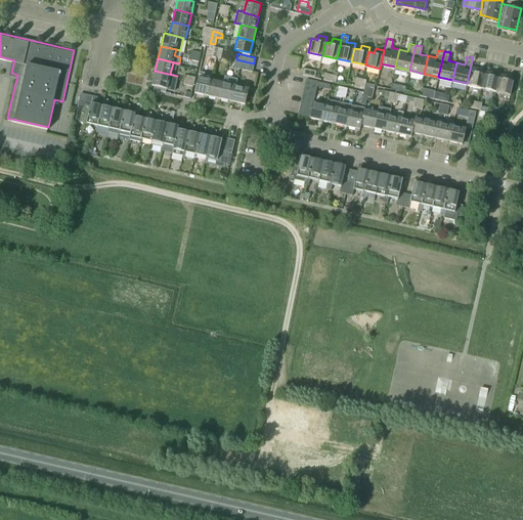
[(234,66),(253,70),(254,63),(236,59),(234,66)]
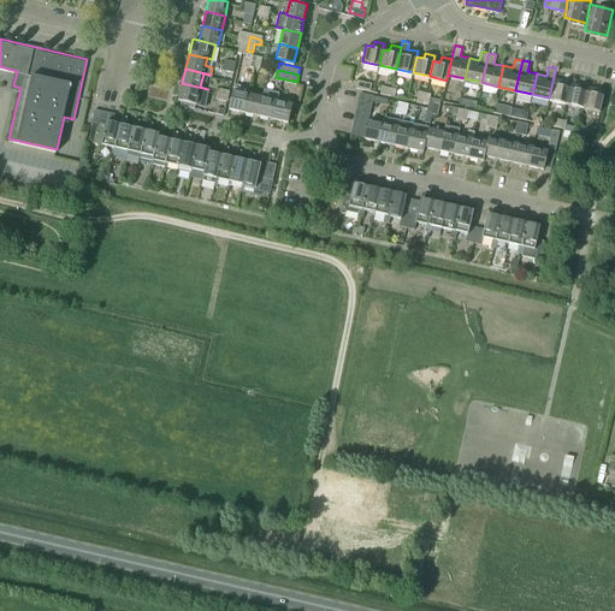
[(549,98),(566,101),(571,85),(569,85),(562,83),(563,78),(554,77),(554,76),(553,82),(549,98)]
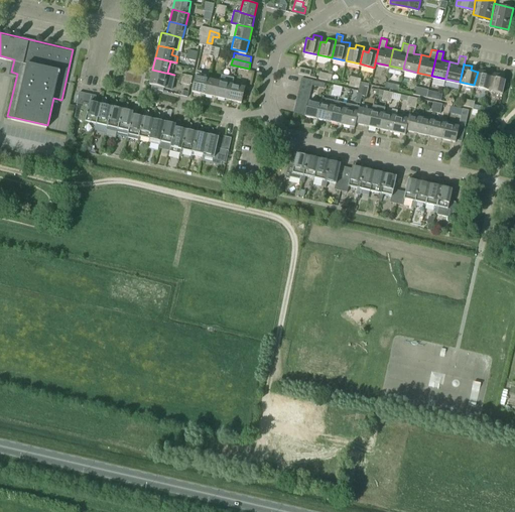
[(310,73),(311,68),(300,66),(298,72),(310,75),(312,75),(313,73),(310,73)]
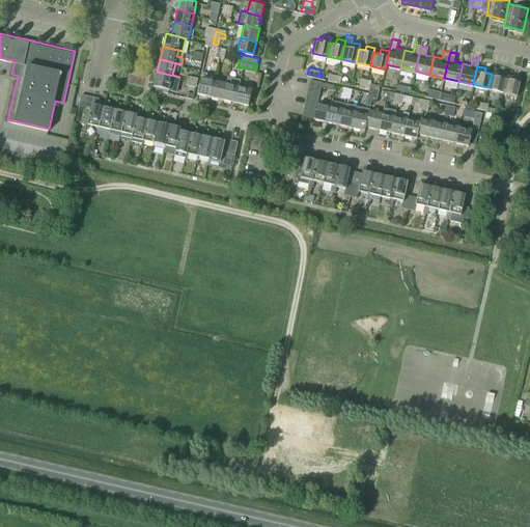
[(487,87),(502,91),(506,77),(505,77),(500,76),(501,72),(492,70),(491,74),(492,74),(487,87)]
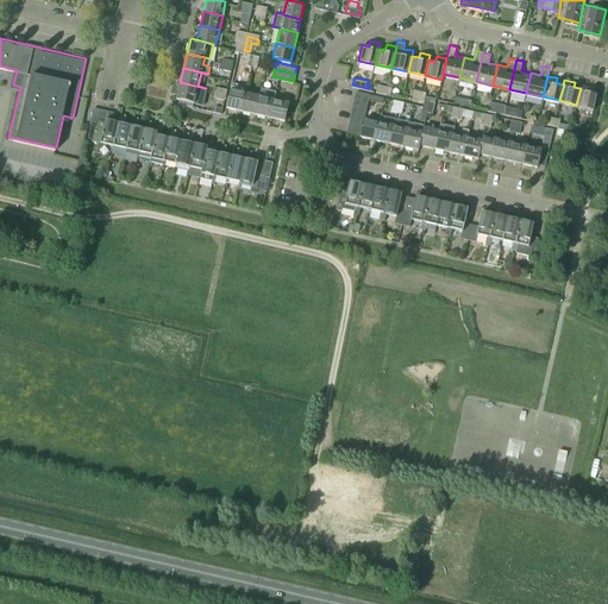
[(226,105),(227,105),(242,108),(248,83),(233,81),(232,87),(231,87),(226,105)]
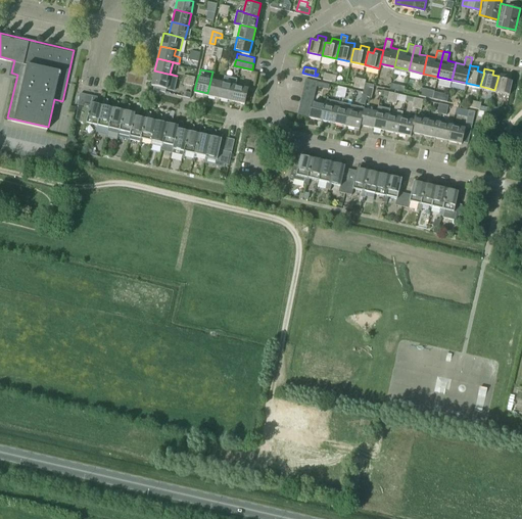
[(167,86),(167,87),(174,88),(177,76),(154,71),(151,83),(167,86)]
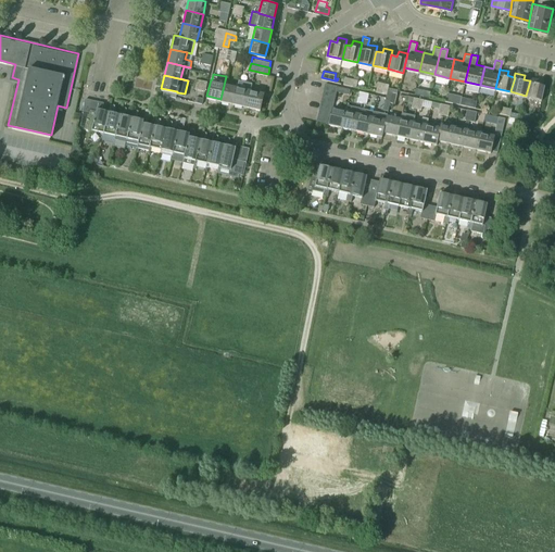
[(345,75),(343,83),(352,84),(354,77),(345,75)]
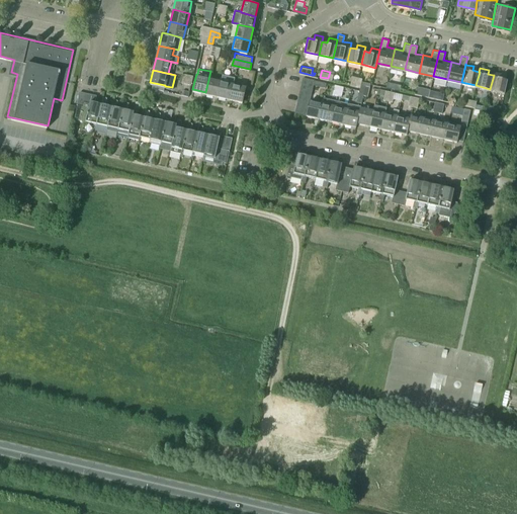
[(210,72),(210,71),(205,92),(218,95),(221,79),(209,77),(210,72)]
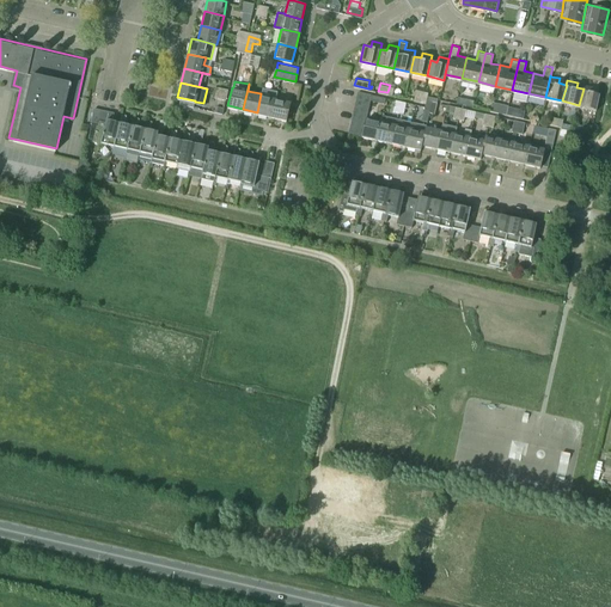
[(579,105),(597,109),(600,93),(593,91),(594,86),(584,84),(582,89),(584,89),(579,105)]
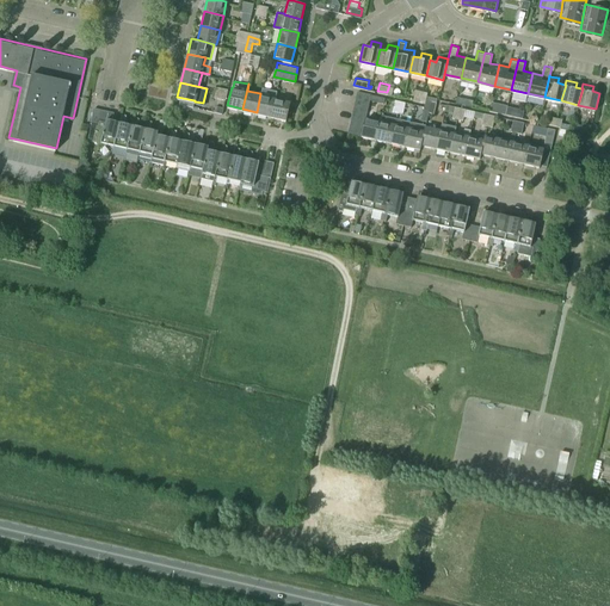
[(260,93),(257,112),(271,116),(276,97),(277,90),(263,86),(260,93)]
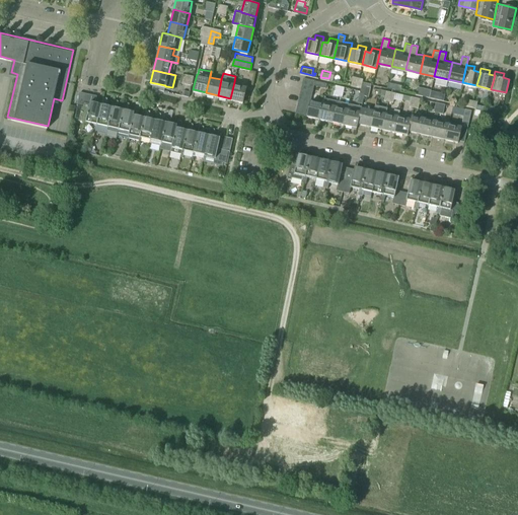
[(303,76),(303,77),(302,82),(314,85),(314,83),(315,79),(303,76)]
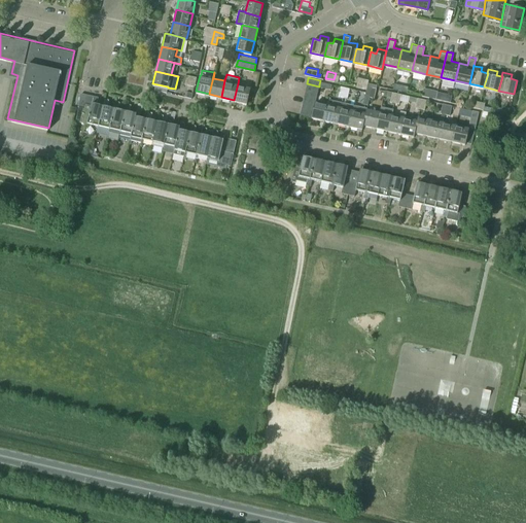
[(364,77),(362,86),(366,88),(367,85),(367,84),(372,85),(377,86),(377,83),(369,81),(370,78),(364,77)]
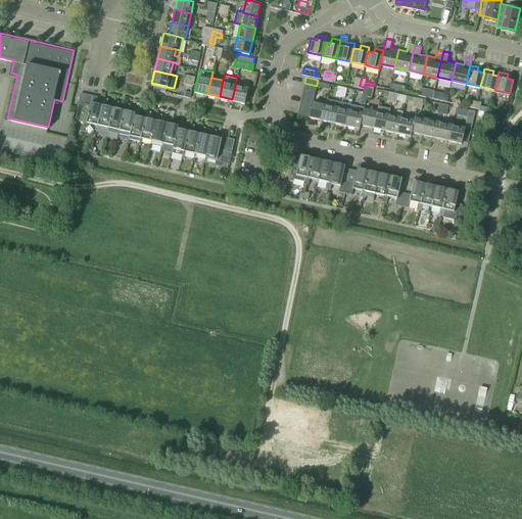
[(248,86),(236,83),(232,99),(244,101),(248,86)]
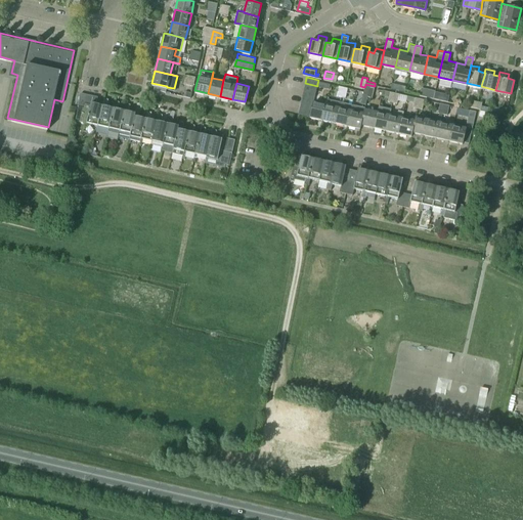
[(305,83),(304,89),(316,91),(317,86),(305,83)]
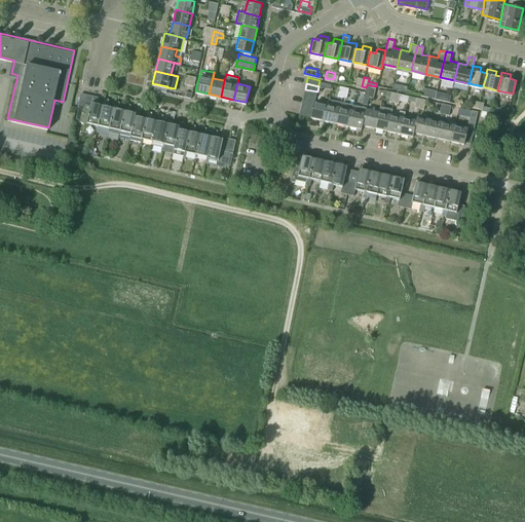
[(396,91),(391,90),(391,89),(384,88),(383,94),(390,95),(389,100),(394,101),(396,91)]
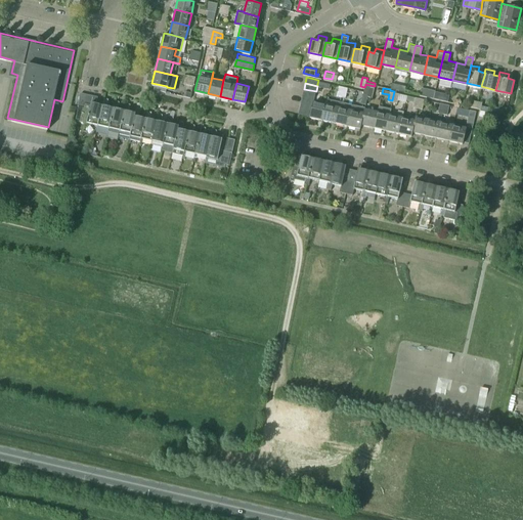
[(304,89),(302,94),(314,97),(316,91),(304,89)]
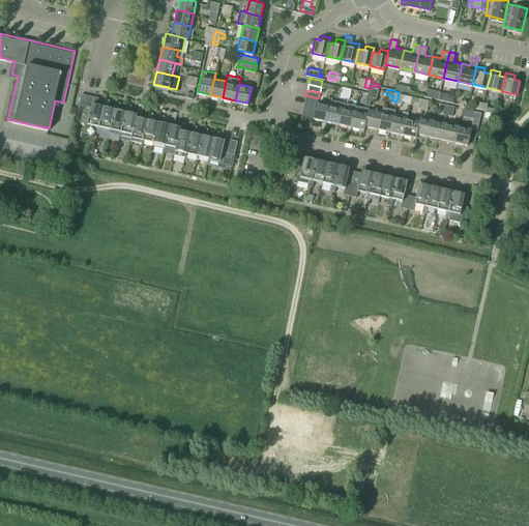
[(79,105),(84,106),(84,107),(87,93),(82,92),(79,105)]
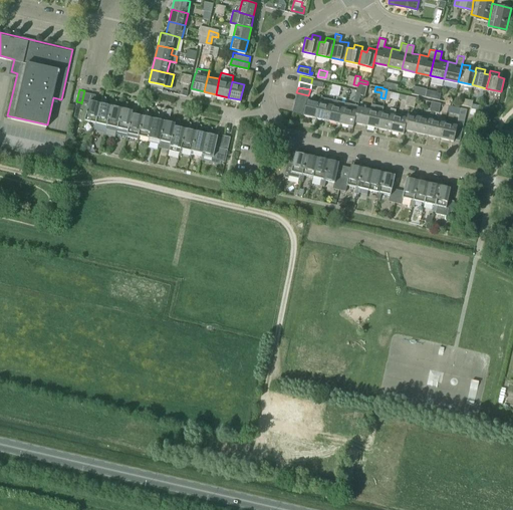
[(78,117),(94,120),(95,120),(99,101),(93,100),(95,92),(84,90),(81,103),(81,102),(78,117)]
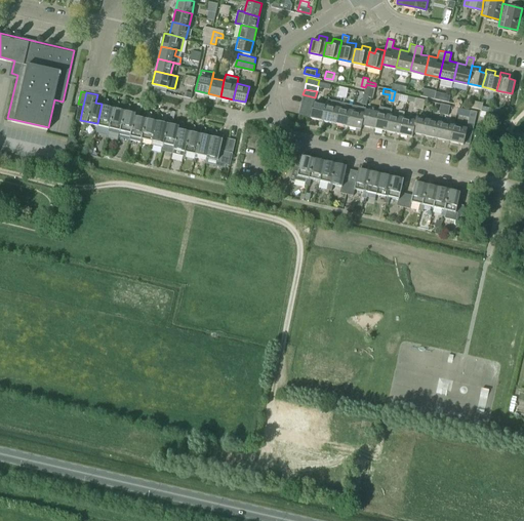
[(303,94),(301,101),(313,104),(312,110),(311,116),(323,119),(326,104),(315,101),(315,97),(303,94)]
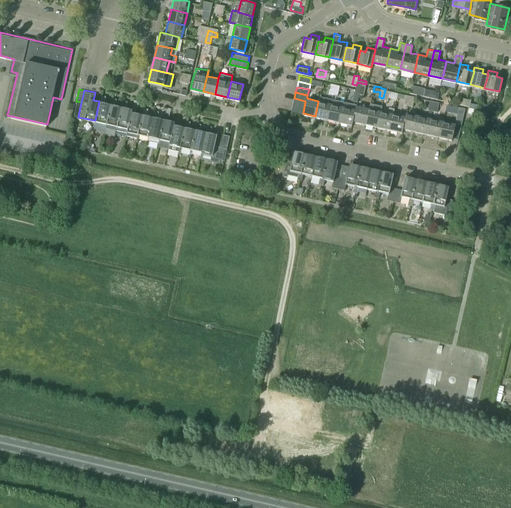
[(400,95),(405,96),(404,103),(408,104),(410,95),(398,92),(397,96),(399,96),(400,95)]
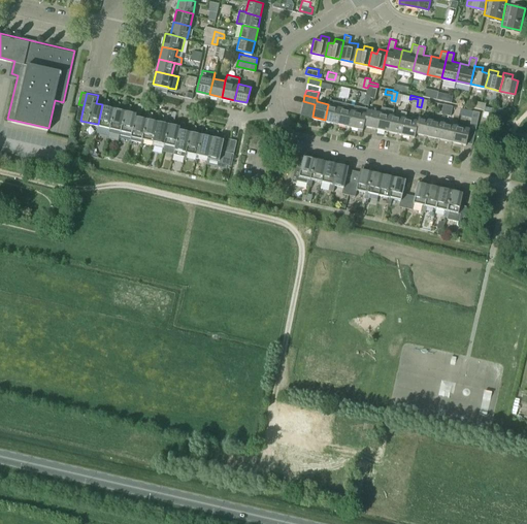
[(104,96),(102,104),(98,124),(97,124),(97,127),(99,127),(100,125),(109,127),(113,107),(107,105),(109,97),(104,96)]
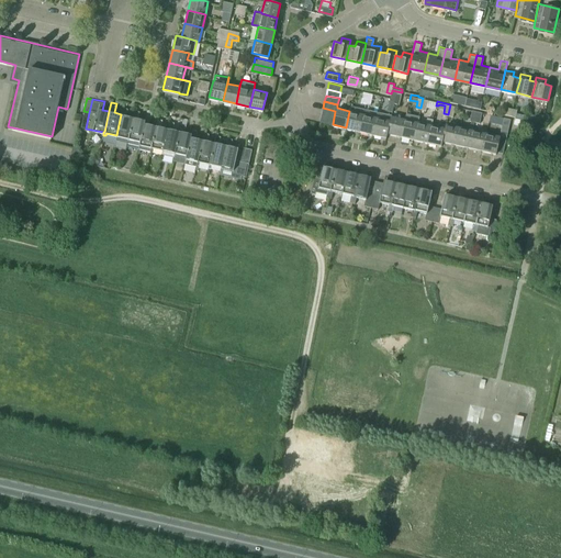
[(123,105),(121,114),(116,135),(115,137),(116,138),(127,142),(133,116),(126,115),(127,107),(123,105)]
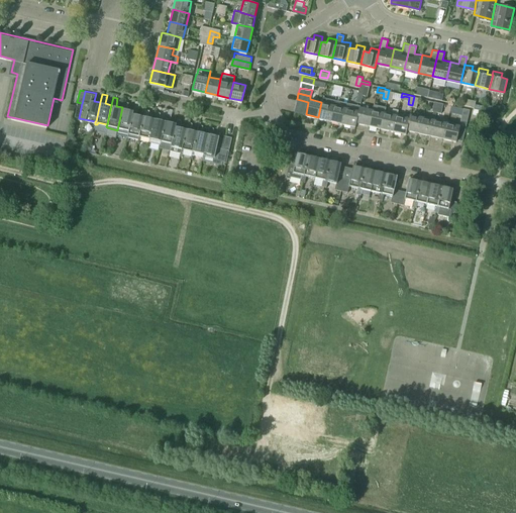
[(124,99),(122,107),(117,130),(128,132),(128,129),(133,109),(127,108),(128,100),(124,99)]
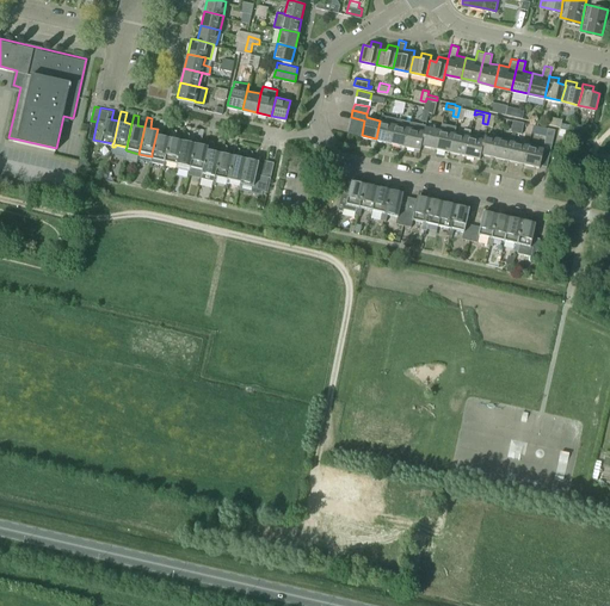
[(351,117),(350,124),(363,128),(364,121),(351,117)]
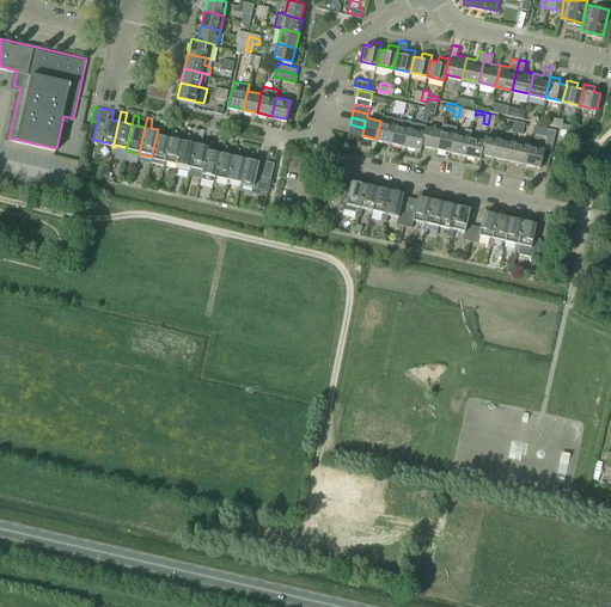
[(396,124),(391,142),(405,145),(411,121),(397,117),(396,124)]
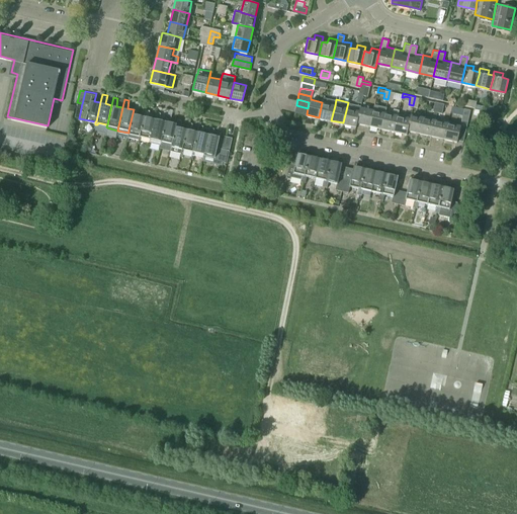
[(319,117),(331,120),(335,105),(322,102),(319,117)]
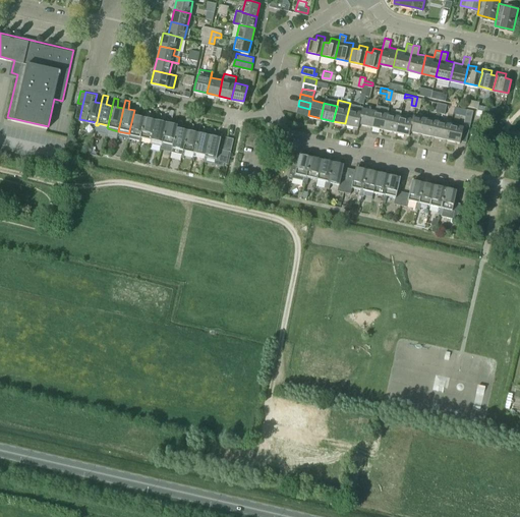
[(350,103),(345,123),(358,126),(359,122),(362,107),(362,106),(350,103)]
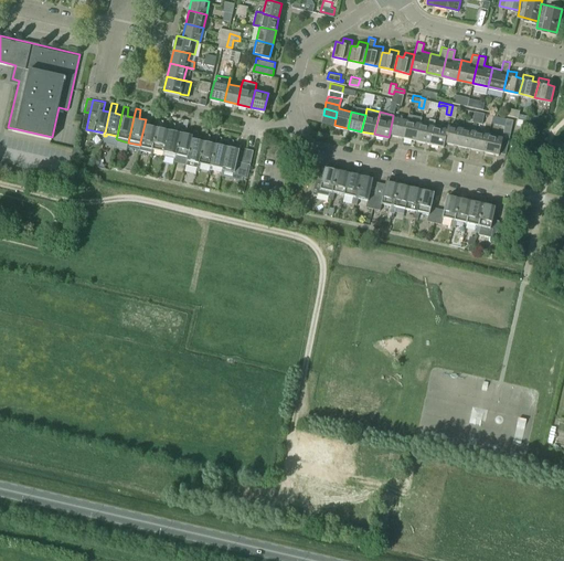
[(139,148),(141,148),(150,150),(151,147),(152,147),(157,126),(149,125),(151,116),(147,115),(146,119),(140,141),(140,145),(139,148)]
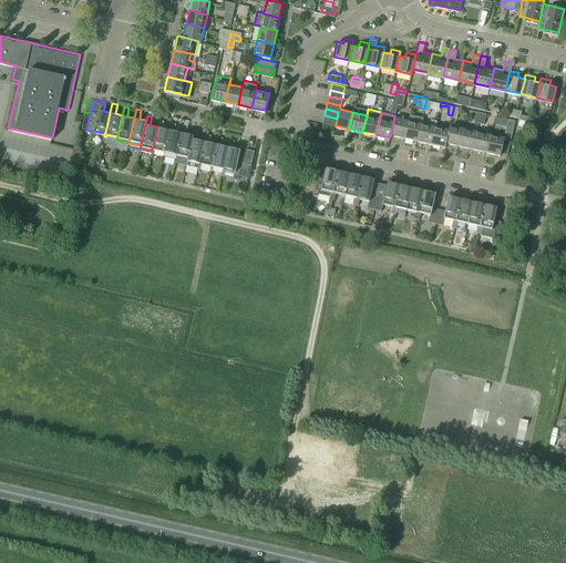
[(325,115),(322,122),(336,125),(337,119),(325,115)]
